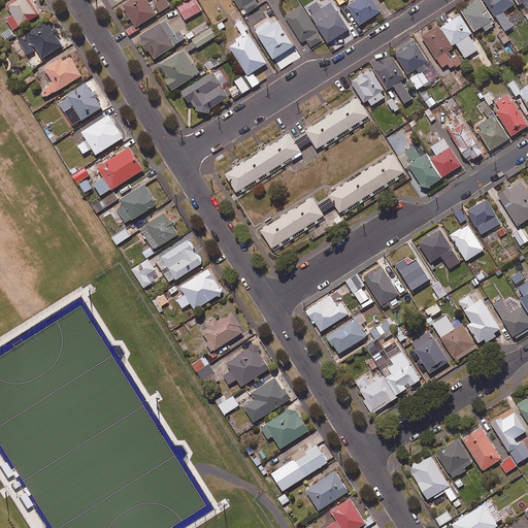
[(39,13),(31,0),(11,0),(7,3),(13,13),(7,18),(14,29),(39,13)]
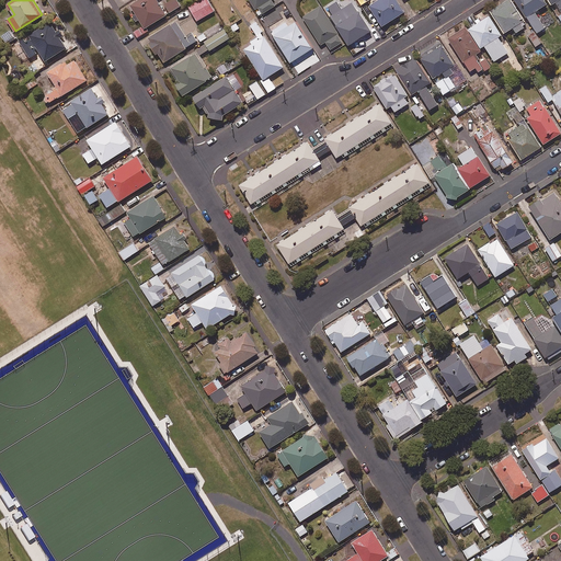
[(137,0),(132,4),(144,23),(133,30),(138,39),(150,32),(147,26),(181,6),(178,0),(170,0),(162,6),(158,0),(137,0)]
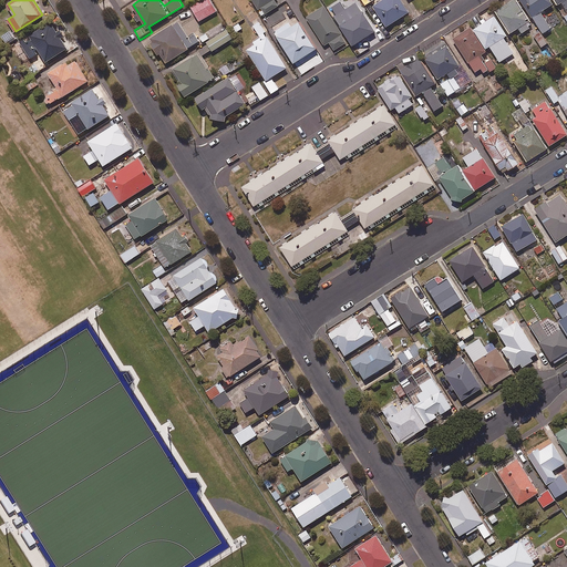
[(217,10),(210,0),(200,0),(191,6),(199,21),(217,10)]
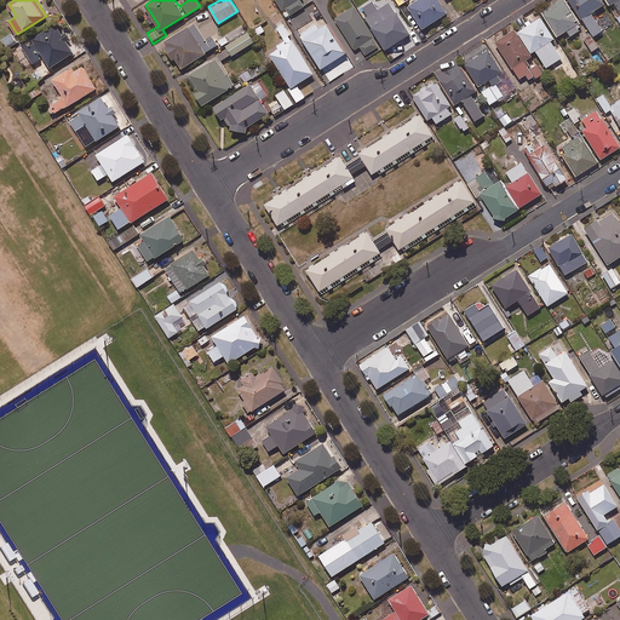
[(308,4),(305,0),(276,0),(287,16),(308,4)]
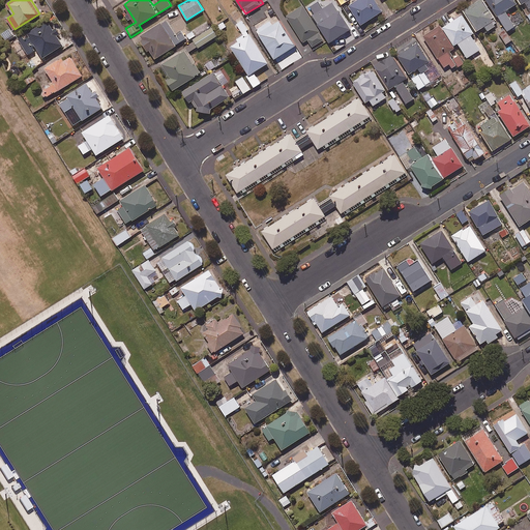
[(383,10),(376,0),(355,0),(350,4),(361,24),(383,10)]
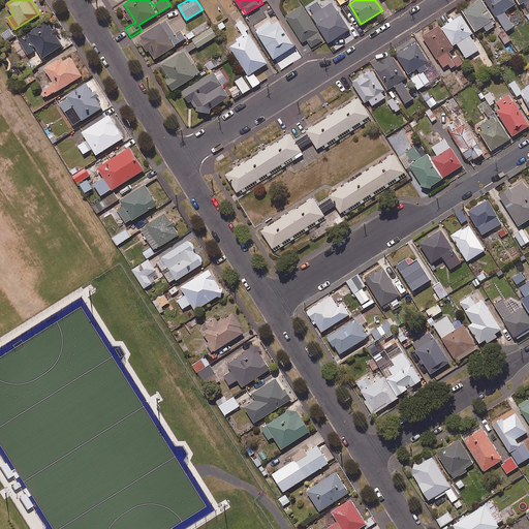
[(498,24),(484,0),(477,0),(463,9),(476,30),(484,26),(487,30),(498,24)]
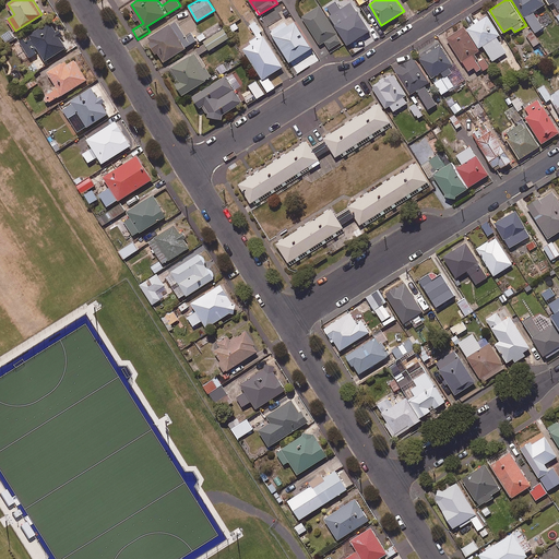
[(546,2),(543,0),(514,0),(535,32),(544,26),(533,11),(546,2)]
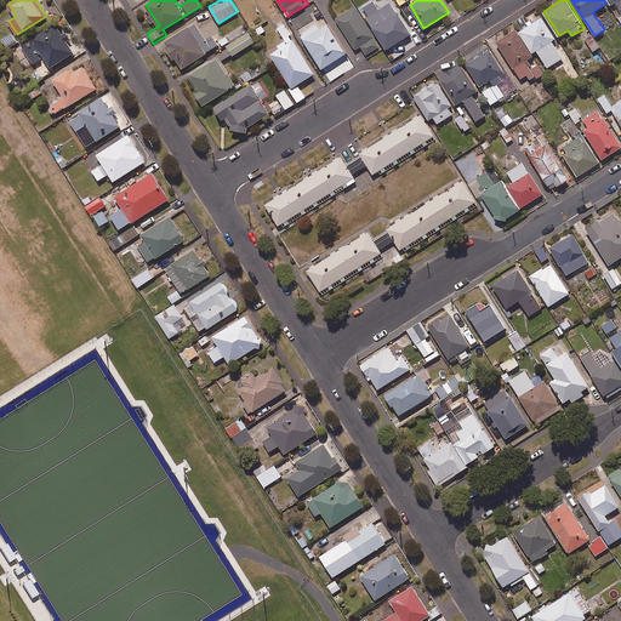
[(379,9),(374,1),(362,9),(387,49),(411,33),(391,1),(379,9)]
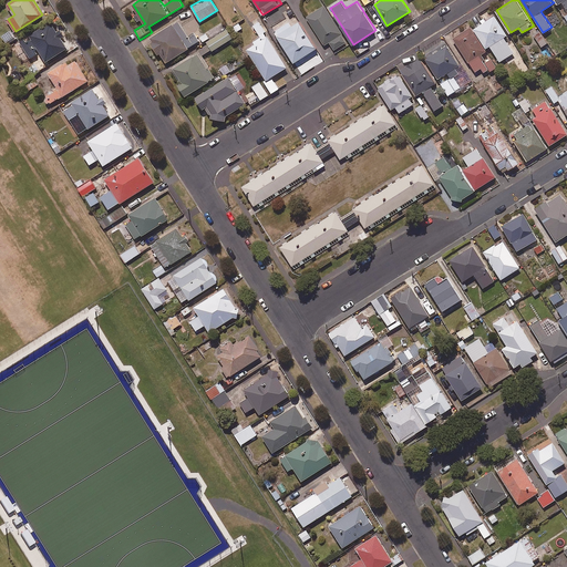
[(348,42),(325,4),(306,17),(322,45),(329,41),(334,50),(348,42)]
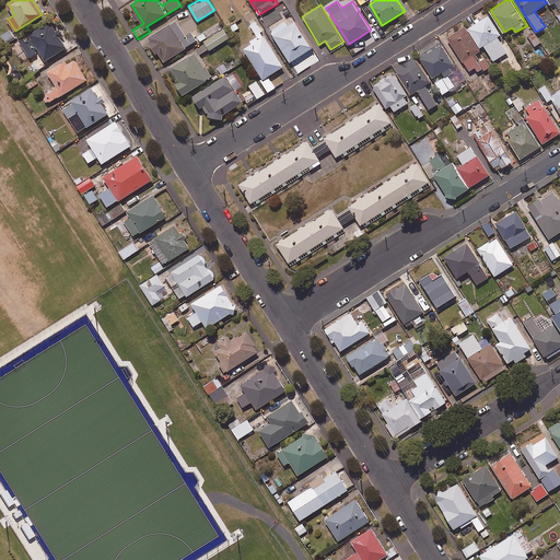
[(501,34),(489,14),(468,27),(480,47),(485,45),(494,60),(508,51),(498,36),(501,34)]
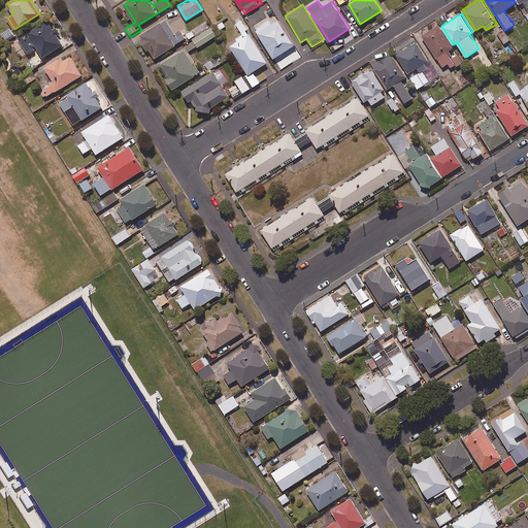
[(271,24),(268,18),(254,27),(273,58),(295,44),(279,19),(271,24)]
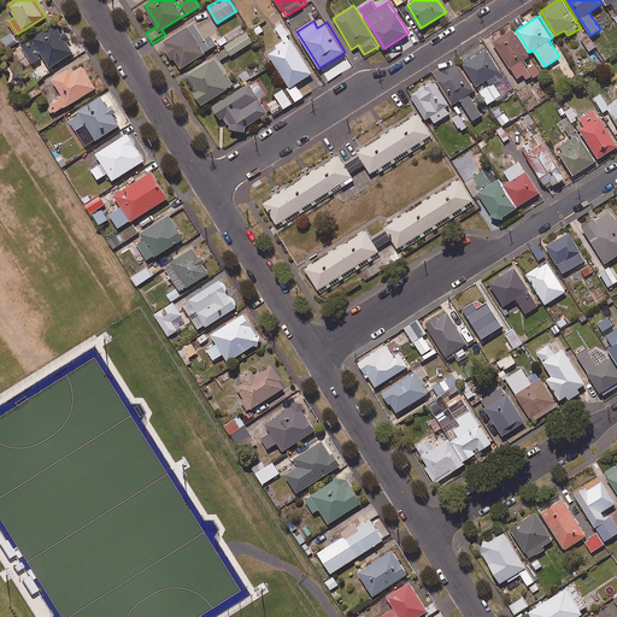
[(205,40),(194,22),(162,42),(180,69),(217,45),(211,35),(205,40)]
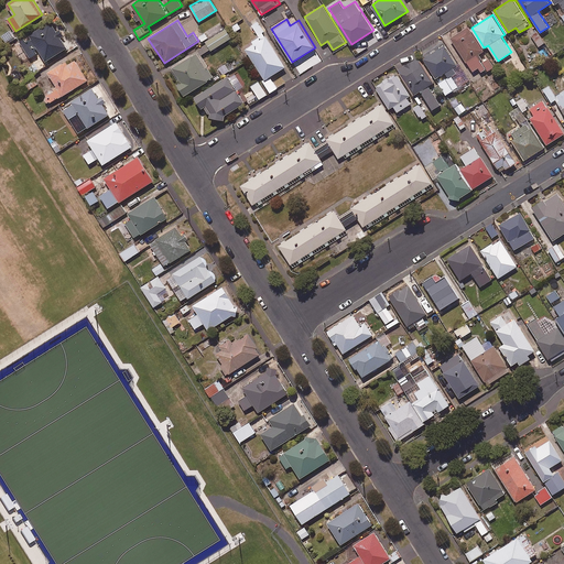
[(67,47),(51,21),(20,40),(31,57),(41,51),(46,60),(67,47)]
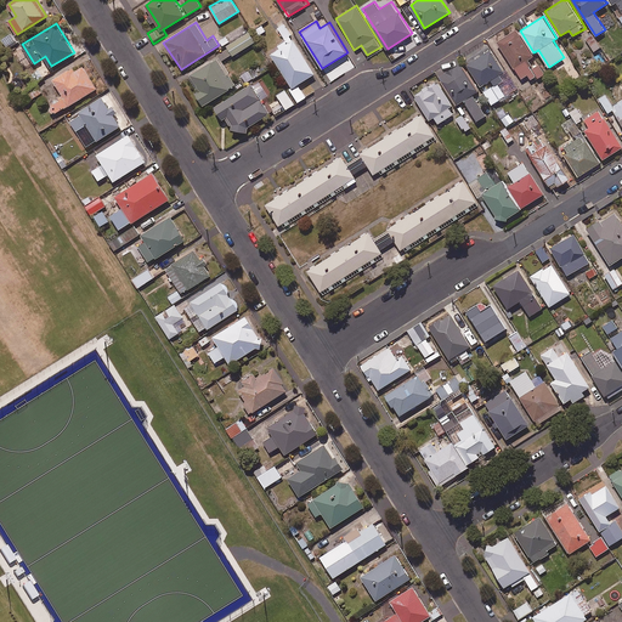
[(315,73),(283,23),(277,27),(287,41),(270,51),(293,88),(315,73)]
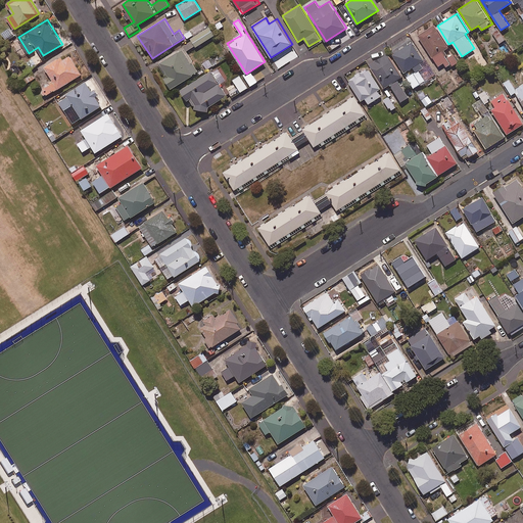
[(418,36),(436,64),(438,66),(442,63),(445,67),(450,63),(453,65),(459,61),(453,52),(447,55),(444,49),(448,46),(435,25),(428,30),(418,36)]
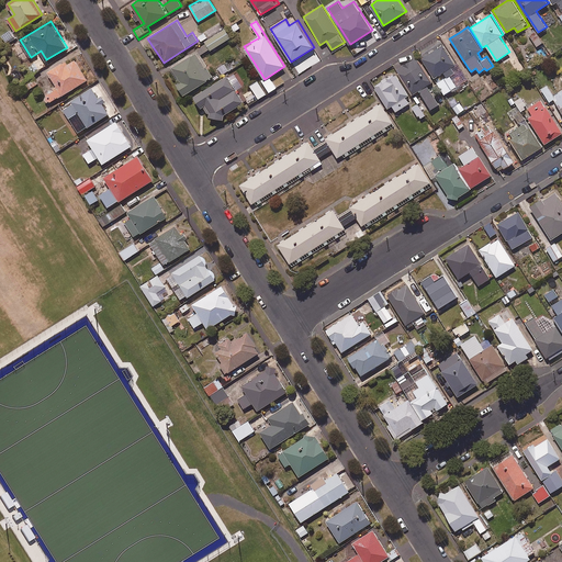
[(10,29),(0,35),(7,44),(17,37),(10,29)]
